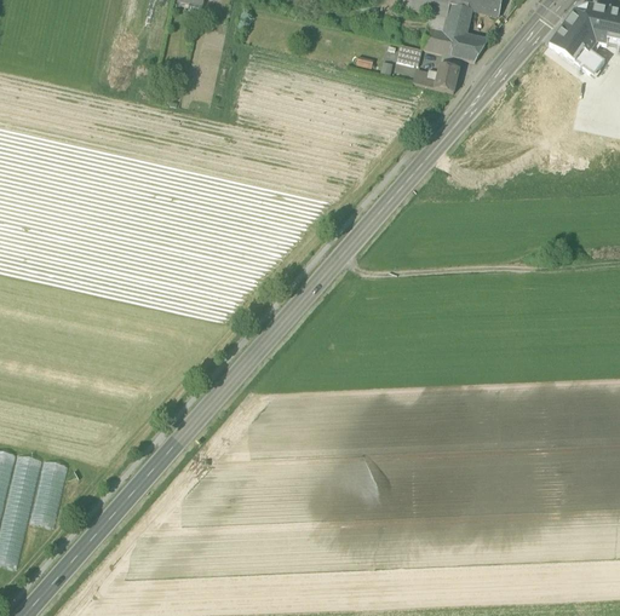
[(200,11),(201,3),(193,0),(189,0),(189,3),(188,9),(200,11)]
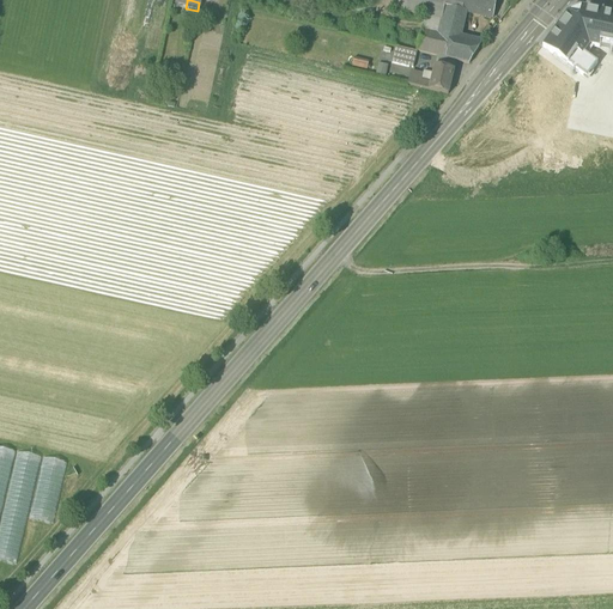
[(441,17),(437,30),(450,34),(459,35),(465,8),(462,7),(463,0),(394,0),(393,7),(425,13),(441,17)]
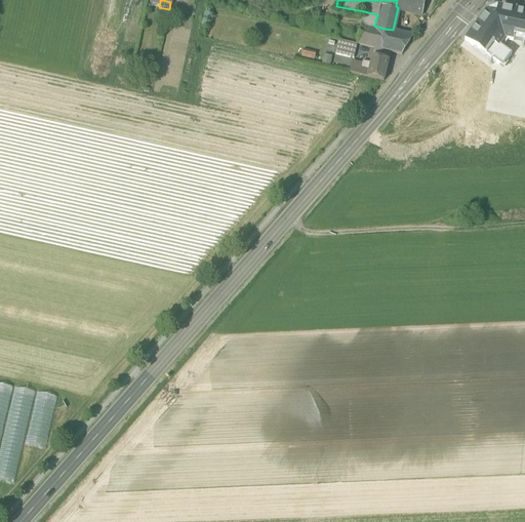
[(397,0),(396,6),(398,7),(422,12),(425,0),(397,0)]
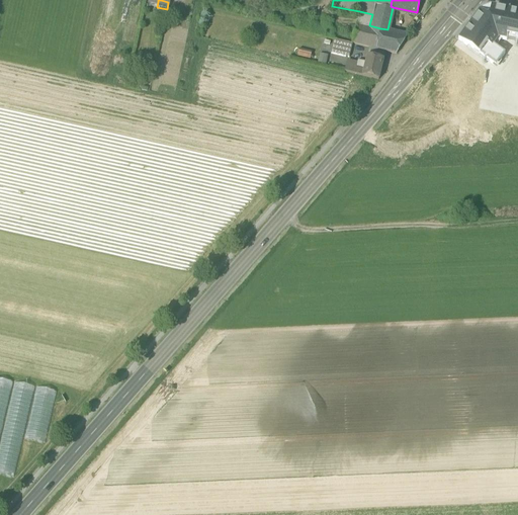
[(458,37),(484,56),(493,43),(497,38),(496,37),(500,36),(500,37),(507,38),(508,34),(517,35),(517,9),(509,7),(510,5),(496,2),(495,4),(490,3),(481,7),(458,37)]
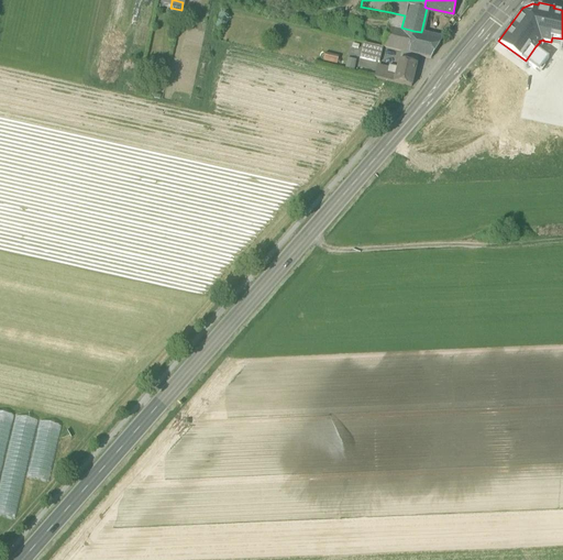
[(390,12),(387,24),(401,28),(405,15),(390,12)]
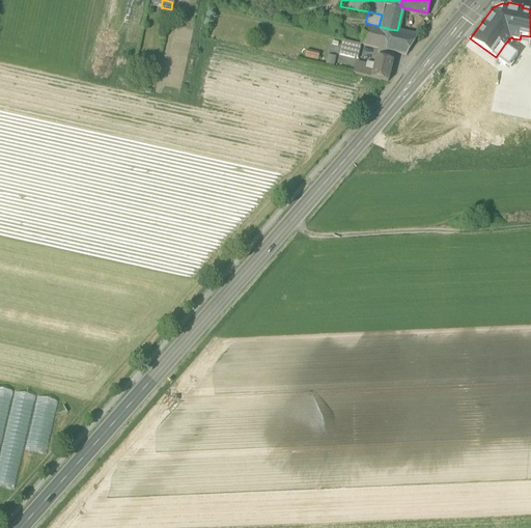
[(361,42),(386,48),(390,29),(379,26),(365,23),(361,42)]
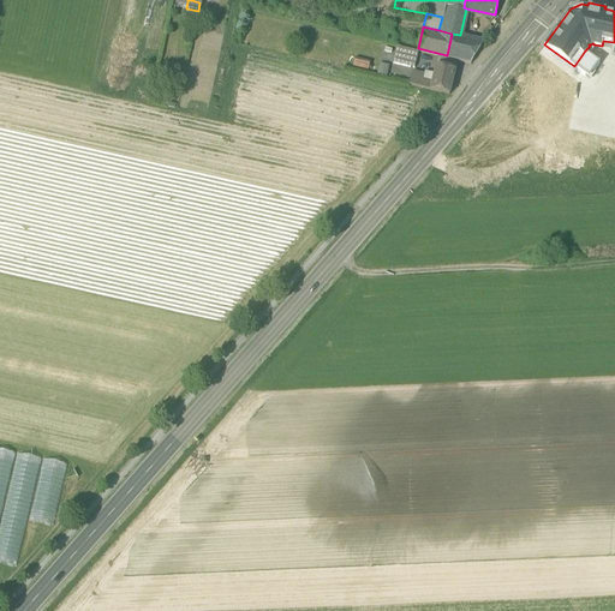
[(460,35),(452,34),(447,55),(458,58),(470,61),(471,61),(483,41),(460,35)]
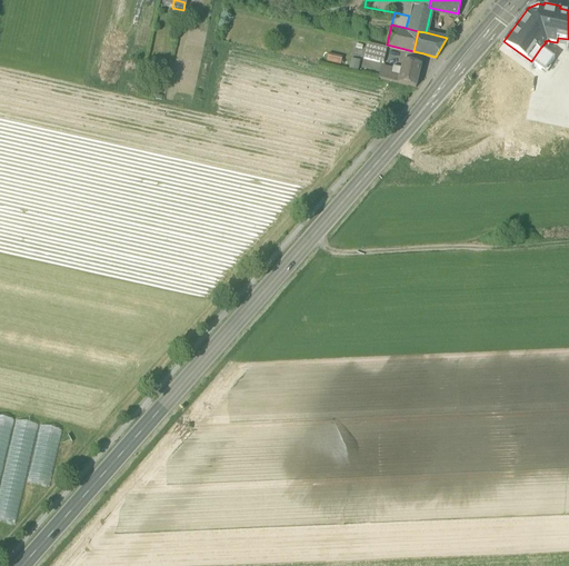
[(117,48),(118,33),(106,32),(103,47),(117,48)]
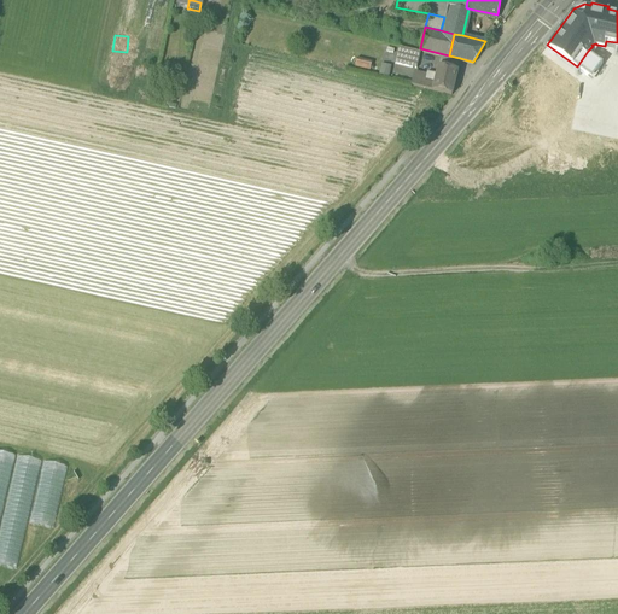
[(395,60),(417,65),(420,50),(400,45),(395,60)]
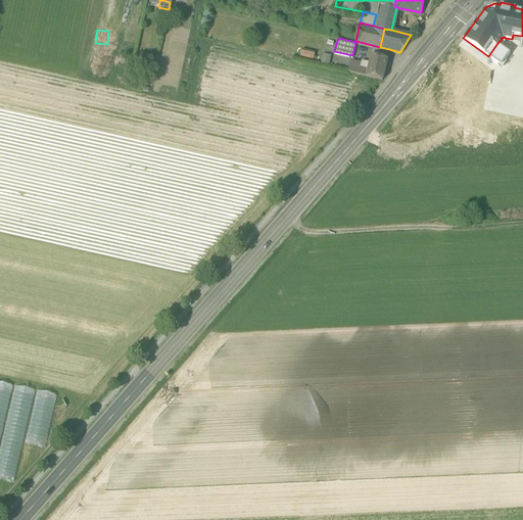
[(505,59),(510,52),(497,43),(488,56),(497,63),(503,57),(505,59)]
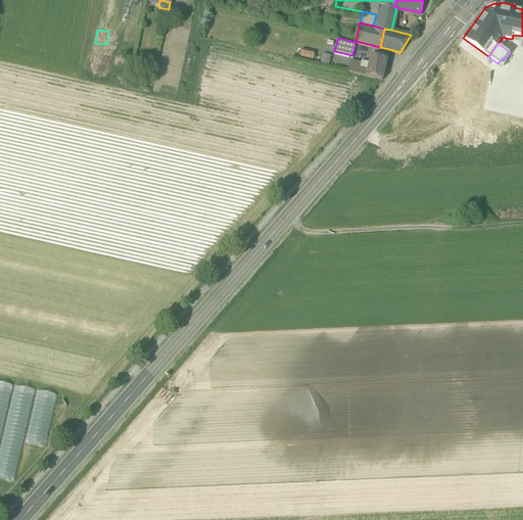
[(370,54),(387,58),(389,49),(380,47),(372,45),(370,54)]
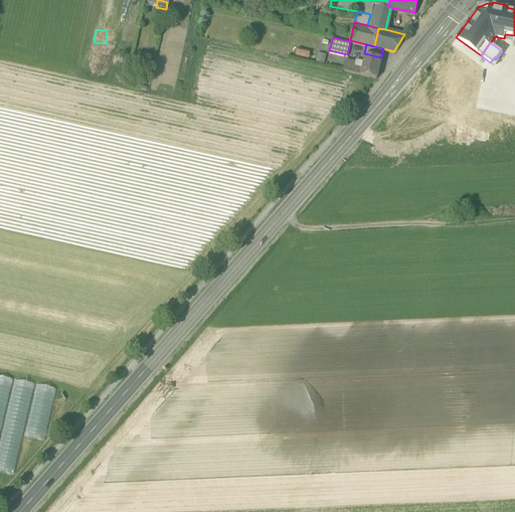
[(353,71),(376,77),(381,57),(364,53),(362,66),(354,65),(353,71)]
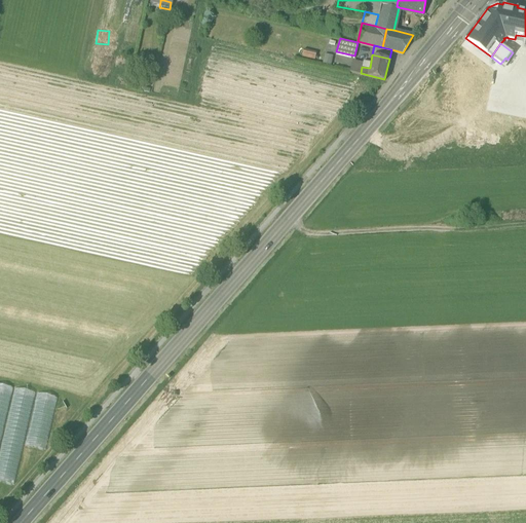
[(350,70),(361,73),(362,67),(363,64),(352,61),(350,70)]
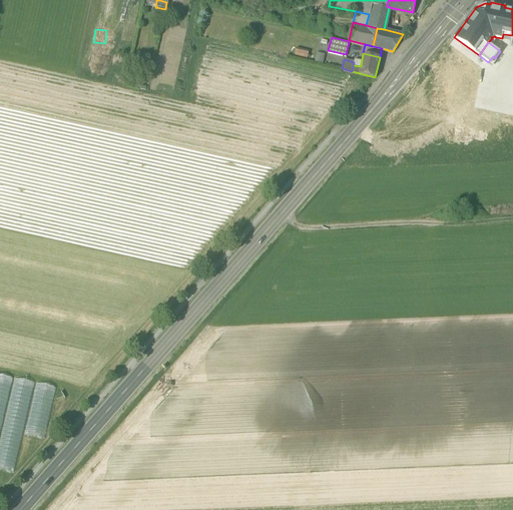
[(54,387),(0,374),(0,469),(15,473),(24,432),(43,437),(54,387)]
